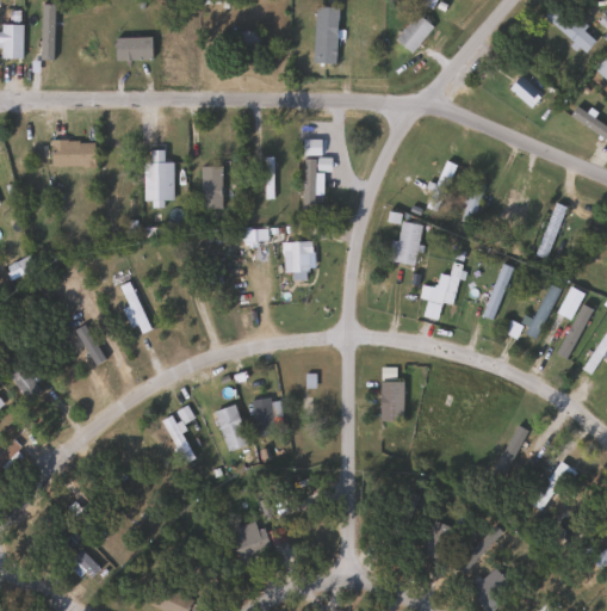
[(438,0),(434,10),(425,6),(427,0),(438,0)]
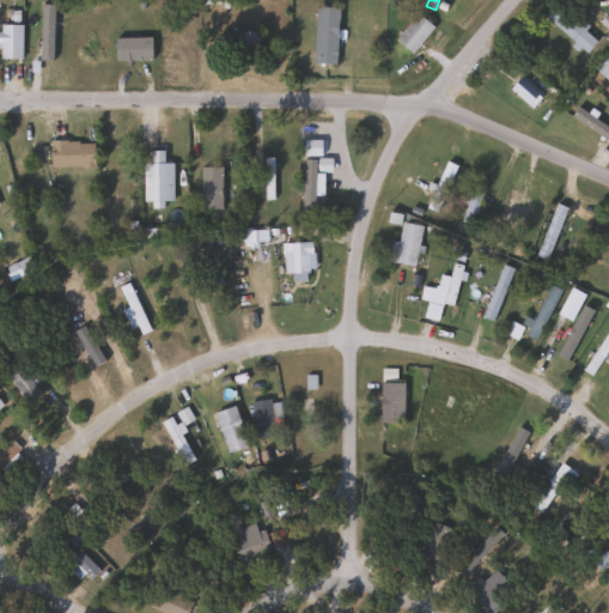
[(588,54),(547,19),(560,4),(601,38),(588,54)]
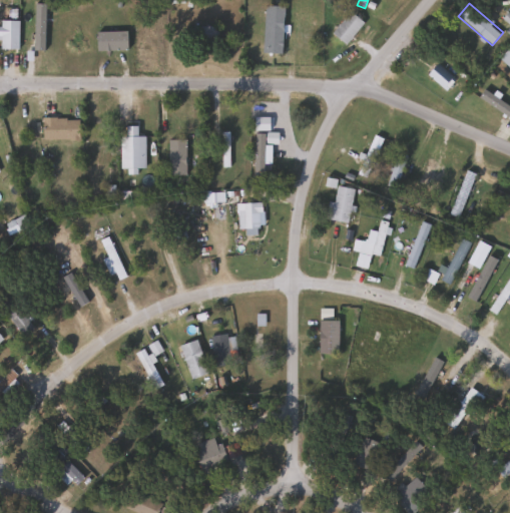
[(265,54),(266,6),(285,7),(284,54),(265,54)]
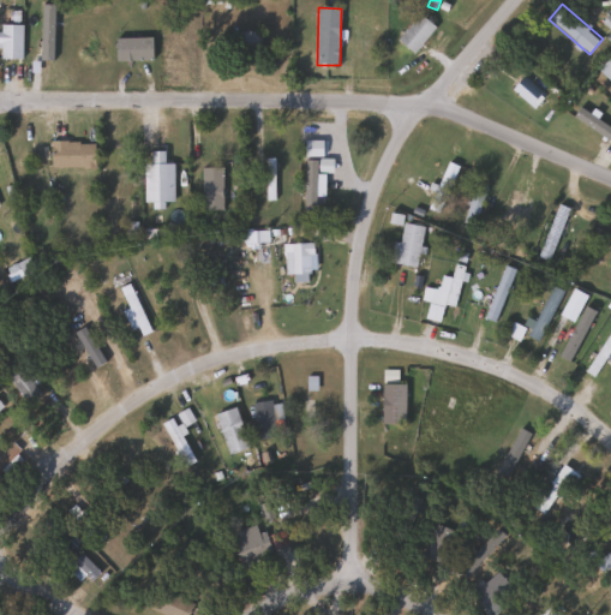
[(437,28),(415,54),(399,40),(420,15),(437,28)]
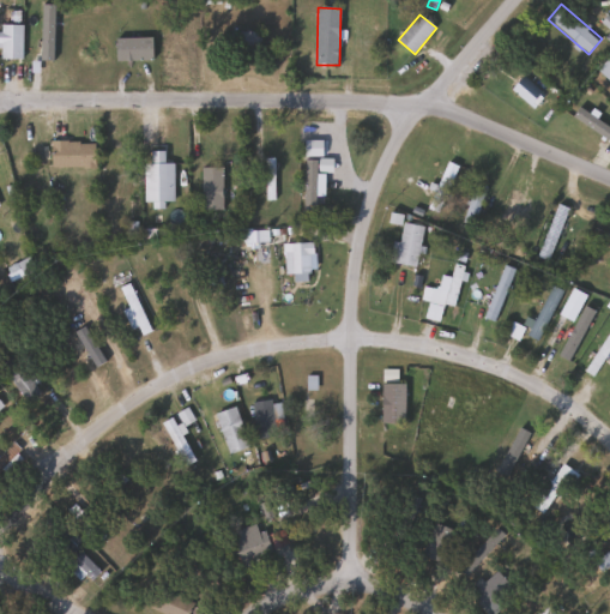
[(1,59),(1,25),(24,25),(24,59),(1,59)]
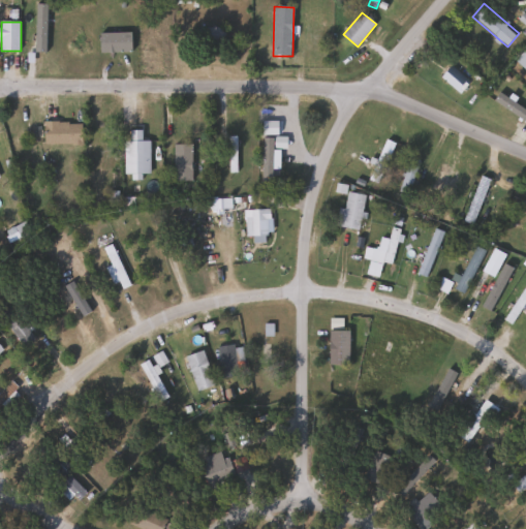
[(193,44),(193,28),(225,28),(225,44),(193,44)]
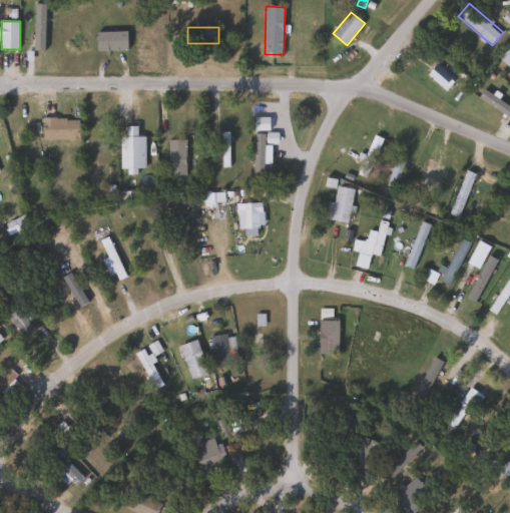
[(509,67),(500,59),(509,48),(509,67)]
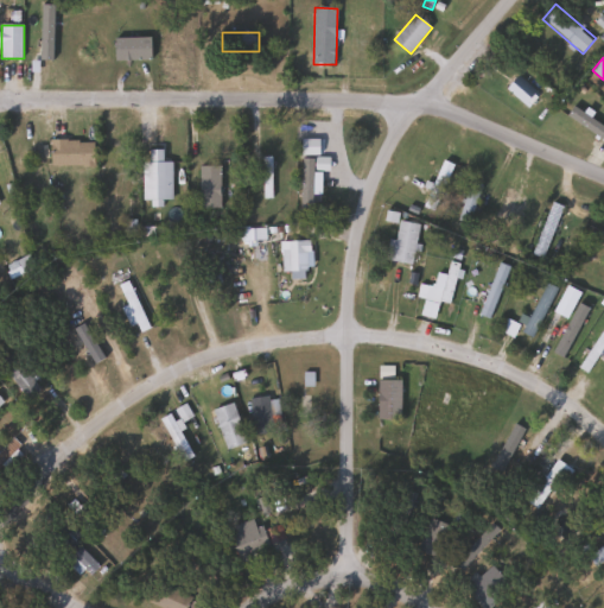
[(528,108),(508,88),(520,75),(541,95),(528,108)]
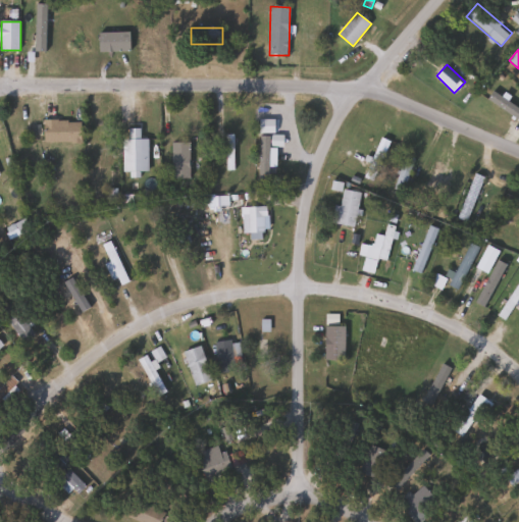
[(82,142),(44,142),(44,119),(82,119),(82,142)]
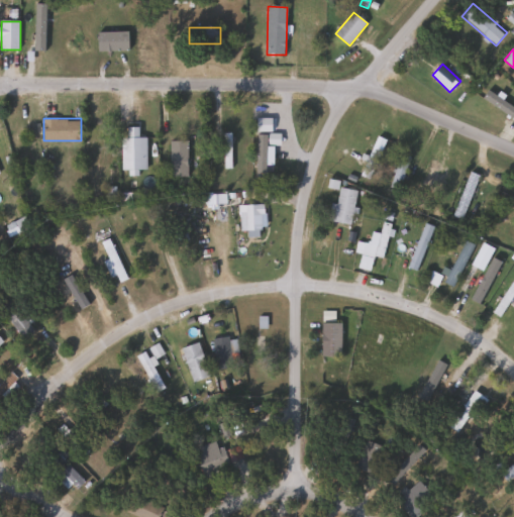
[(123,136),(129,136),(129,126),(138,127),(138,136),(147,136),(147,172),(122,171),(123,136)]
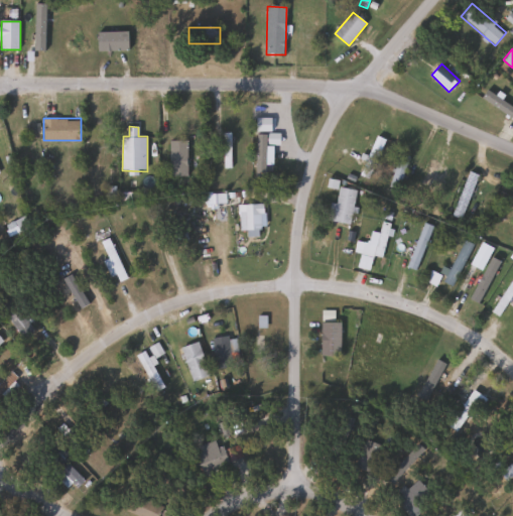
[(225,168),(233,168),(233,134),(225,134),(225,168)]
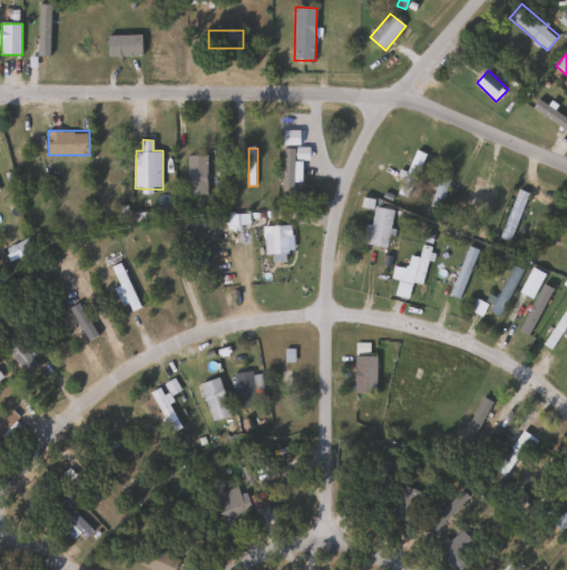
[(427,154),(408,197),(399,193),(418,150),(427,154)]
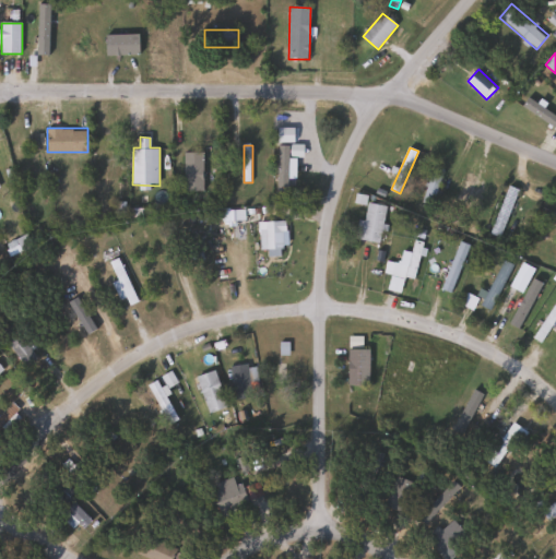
[(204,152),(203,190),(185,190),(185,151),(204,152)]
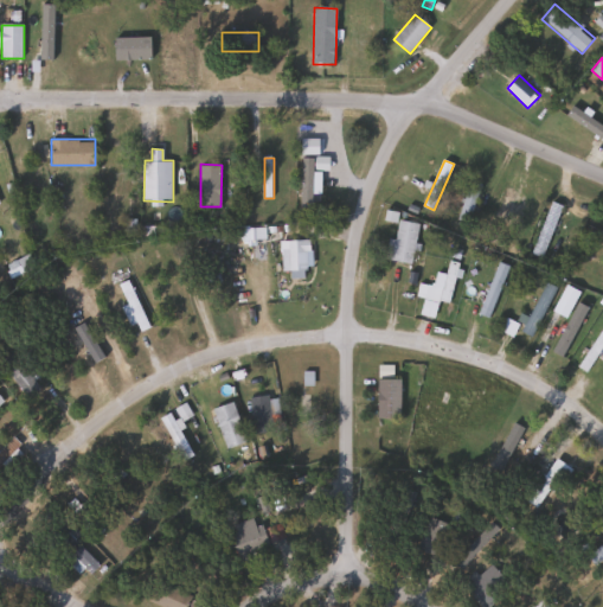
[(313,167),(313,204),(303,204),(303,167),(313,167)]
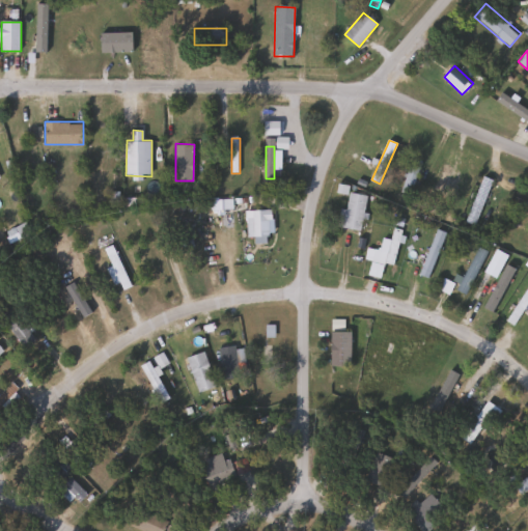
[(403,191),(413,158),(422,161),(412,194),(403,191)]
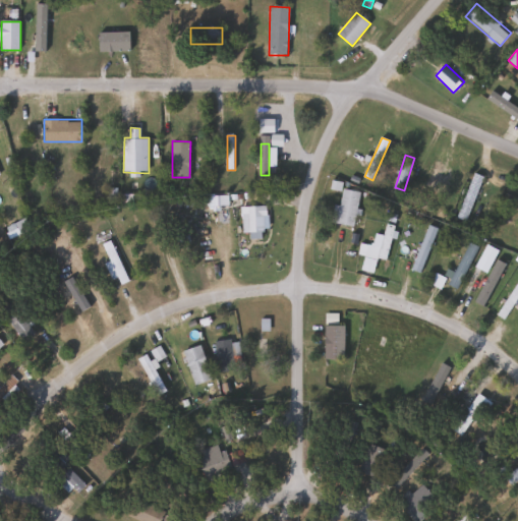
[(444,163),(428,201),(421,197),(436,160),(444,163)]
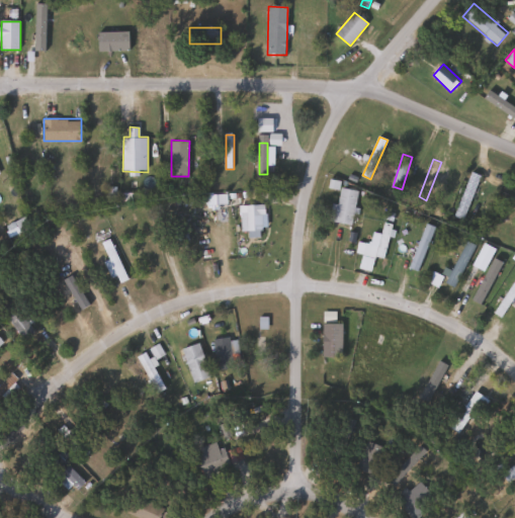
[(453,214),(474,172),(482,175),(462,219),(453,214)]
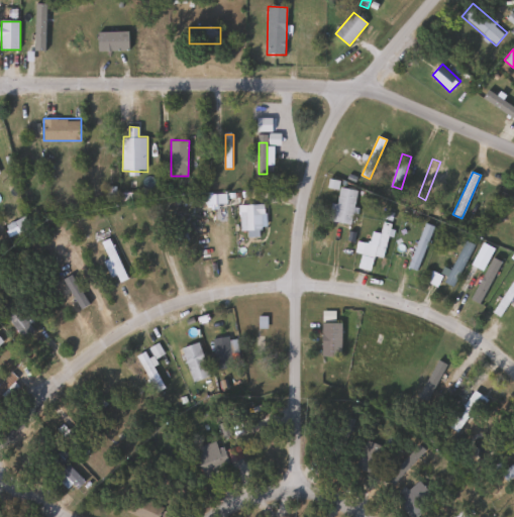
[(337,204),(340,187),(357,190),(351,224),(329,219),(332,203),(337,204)]
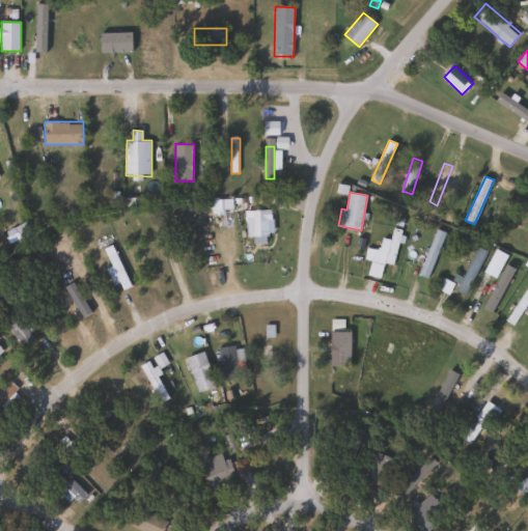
[(252,243),(252,210),(271,210),(271,243),(252,243)]
